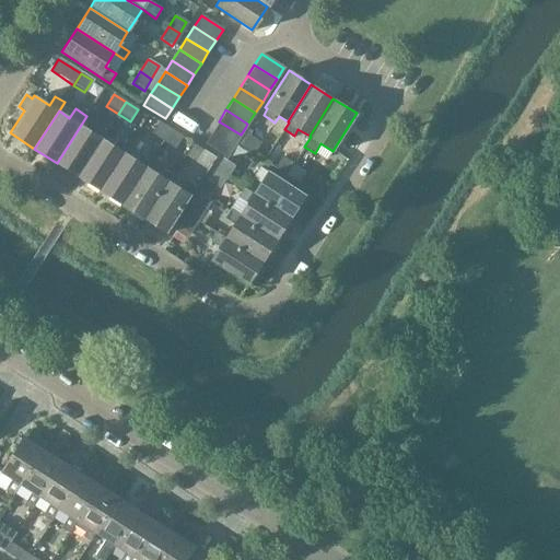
[(219,121),(211,132),(233,147),(235,143),(241,135),(219,121)]
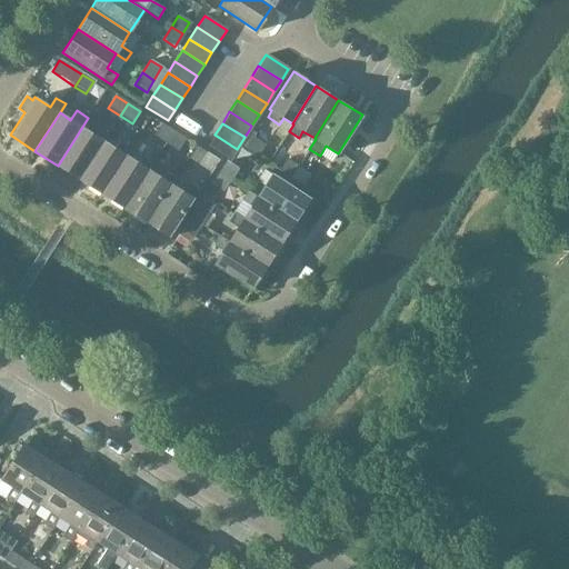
[(155,138),(163,143),(171,132),(161,126),(155,138)]
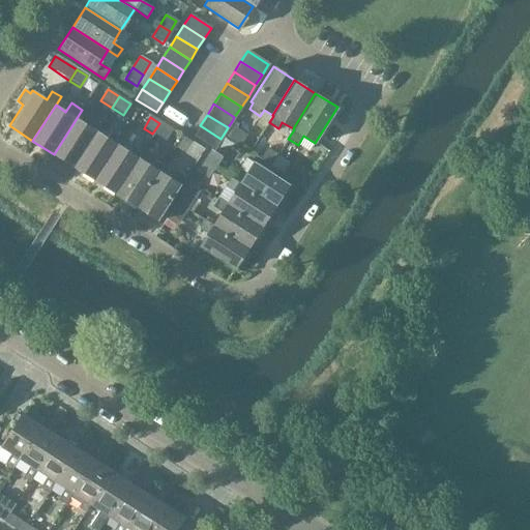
[(74,168),(97,131),(101,126),(92,120),(88,126),(77,118),(54,154),(74,168)]
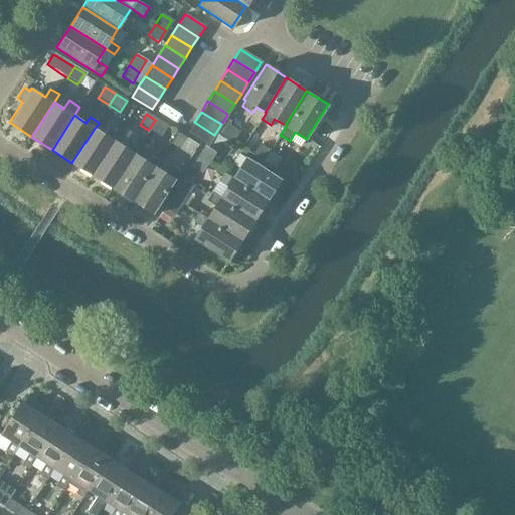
[(221,124),(216,132),(232,142),(237,135),(239,132),(229,125),(231,122),(225,118),(221,124)]
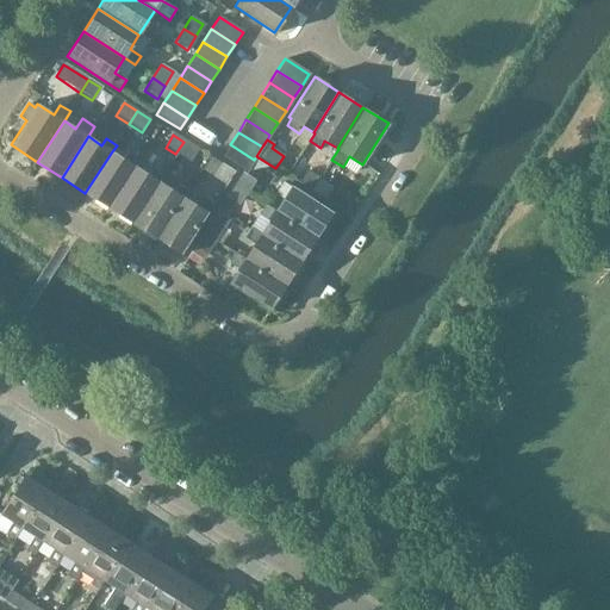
[(184,142),(175,154),(191,163),(199,150),(184,142)]
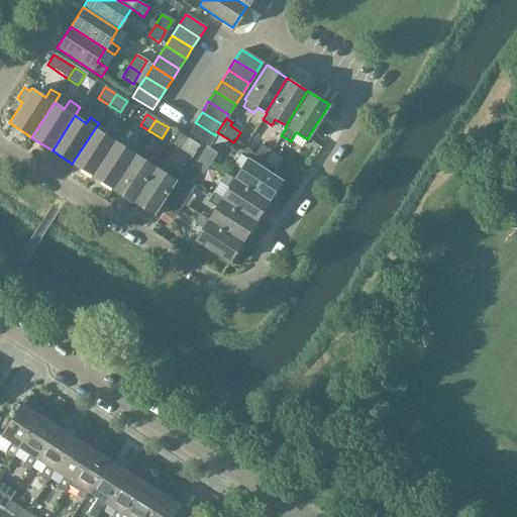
[(195,122),(189,132),(207,143),(206,145),(208,146),(215,135),(195,122)]
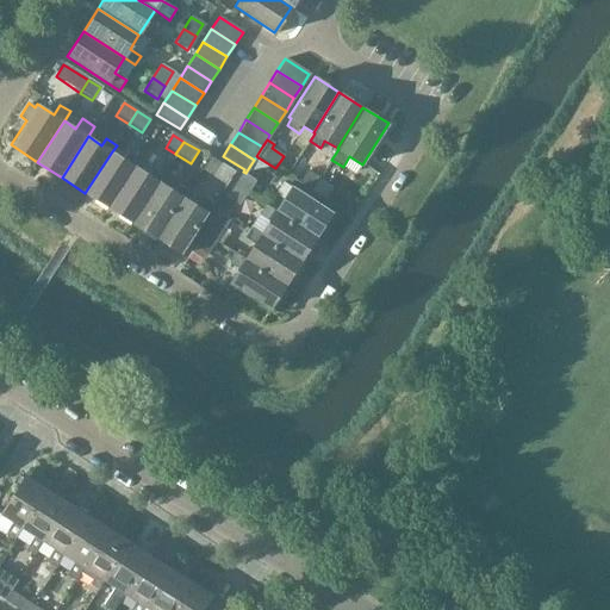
[(112,151),(85,193),(111,209),(136,167),(141,161),(130,154),(125,161),(112,151)]
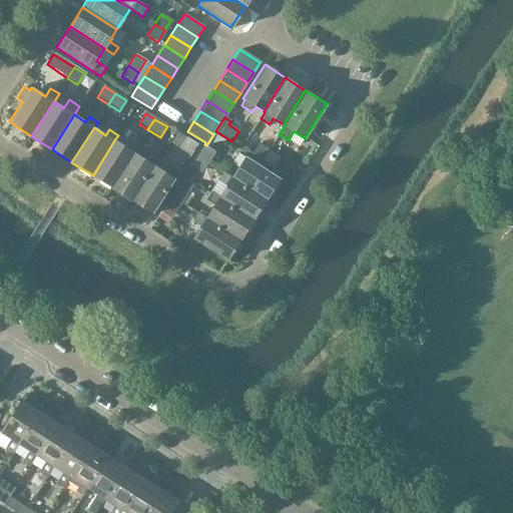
[(169,142),(189,155),(196,145),(197,143),(177,131),(169,142)]
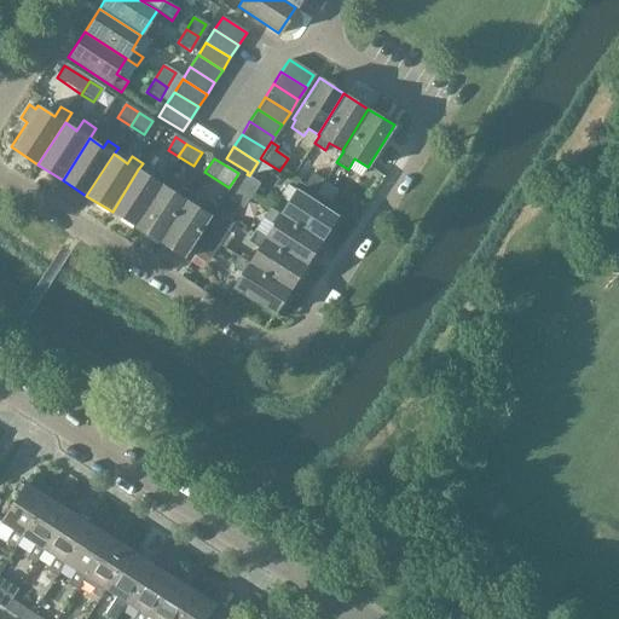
[(113,212),(137,227),(162,185),(167,178),(157,172),(152,179),(138,169),(113,212)]
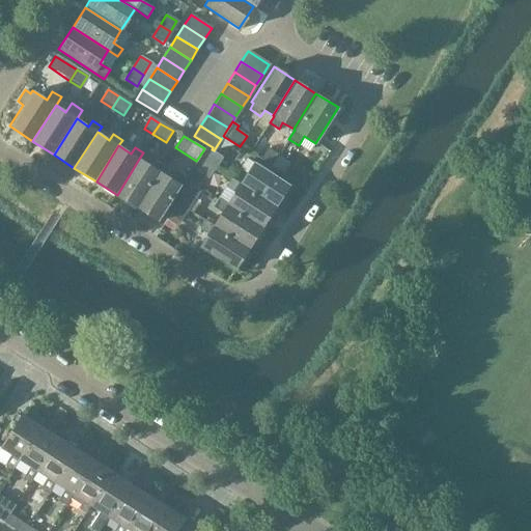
[(267,148),(259,160),(270,166),(277,156),(267,148)]
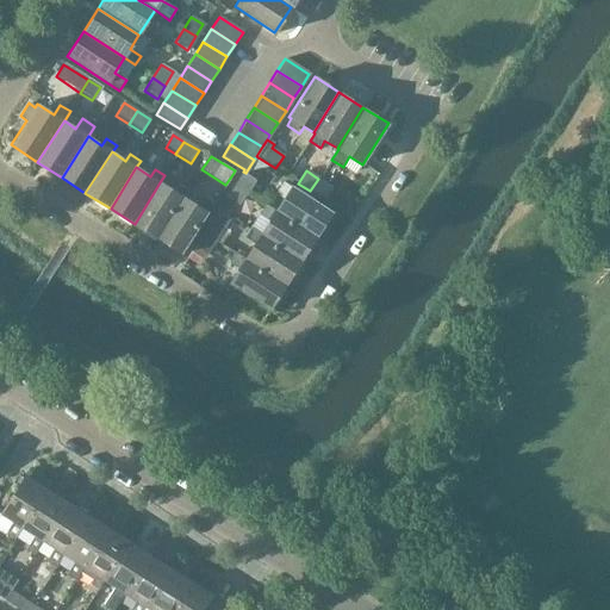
[(243,172),(234,186),(247,194),(256,180),(246,173),(243,172)]
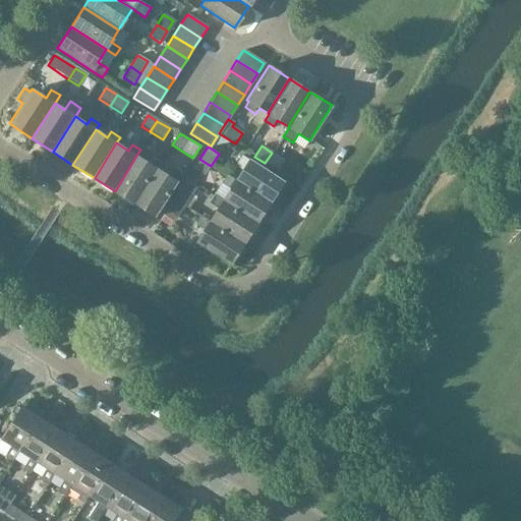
[(272,153),(265,163),(276,170),(283,160),(272,153)]
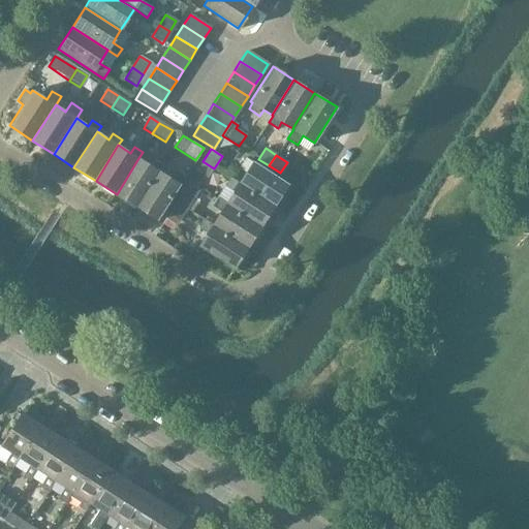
[(138,158),(117,194),(137,208),(159,172),(163,165),(154,160),(151,166),(138,158)]
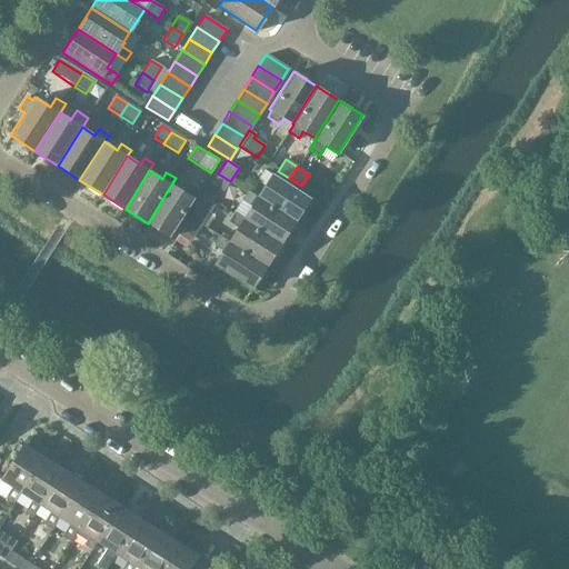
[(263,185),(256,196),(295,220),(309,198),(270,173),(265,170),(257,181),(263,185)]
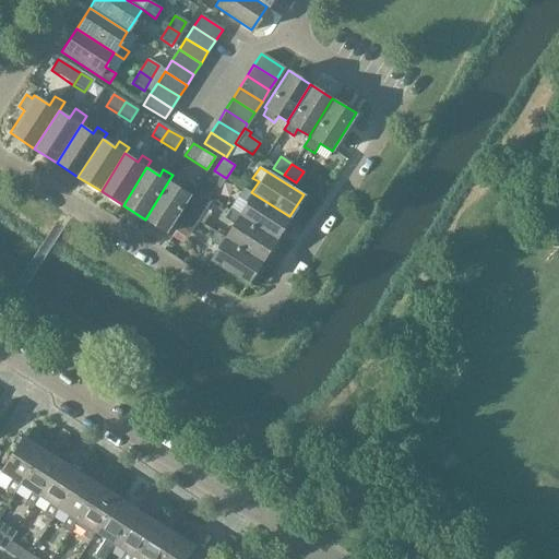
[(214,170),(207,180),(221,188),(226,178),(214,170)]
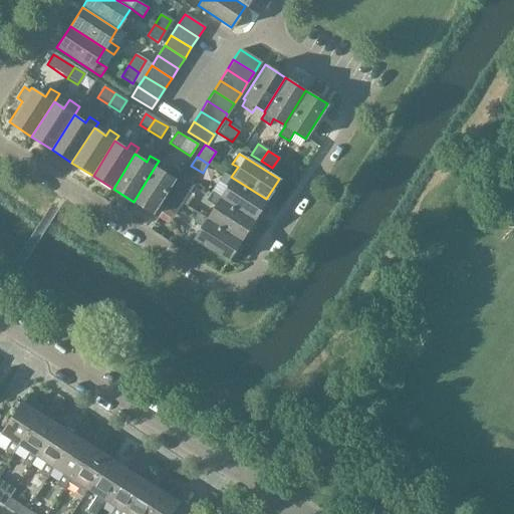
[(155,167),(134,202),(152,214),(175,180),(176,180),(182,172),(172,166),(167,175),(155,167)]
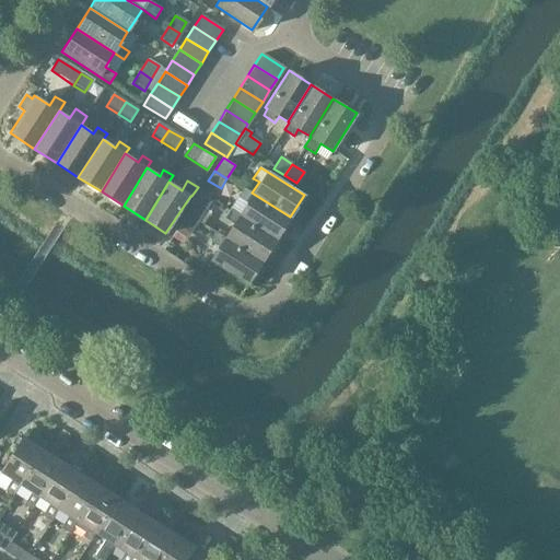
[(246,202),(237,216),(275,240),(290,217),(252,193),(244,188),(238,198),(246,202)]
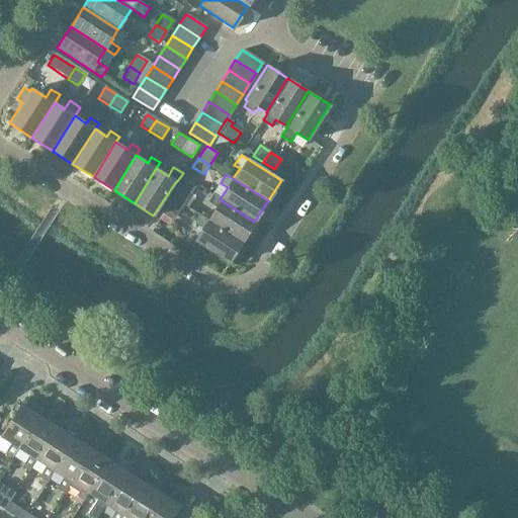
[(180,187),(173,198),(184,205),(191,194),(180,187)]
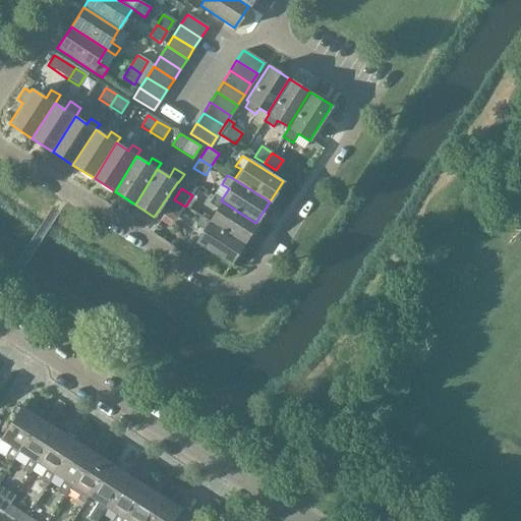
[(216,209),(208,222),(242,243),(255,223),(221,200),(214,195),(209,204),(216,209)]
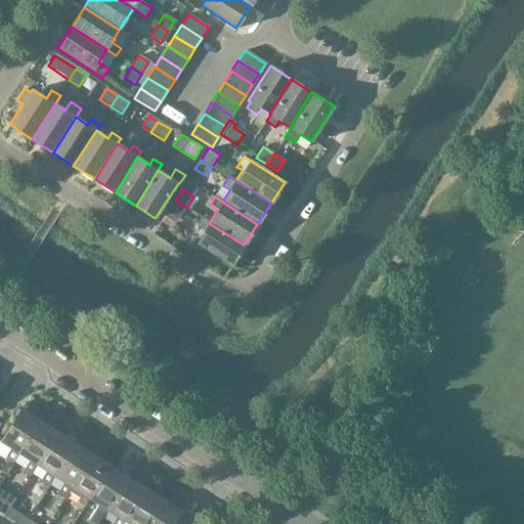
[(168,212),(161,222),(172,229),(179,219),(186,208),(175,201),(168,212)]
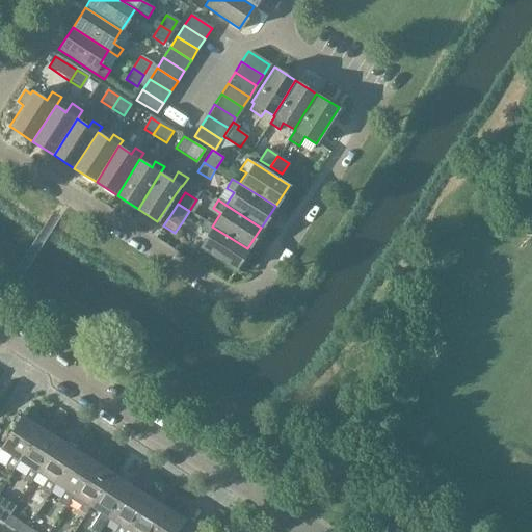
[(207,235),(198,247),(234,270),(247,248),(212,227),(204,221),(198,230),(207,235)]
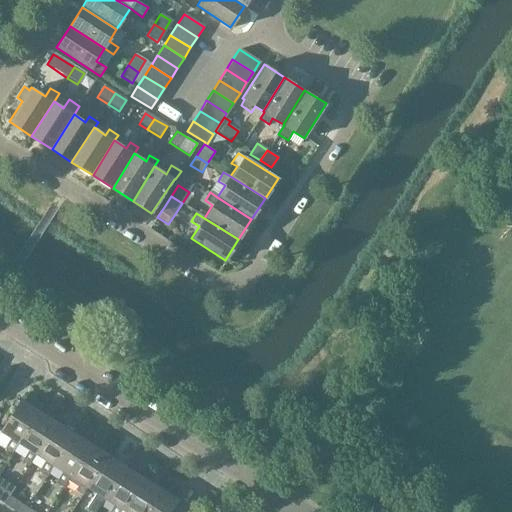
[(0,430),(0,446),(12,454),(19,444),(38,411),(29,404),(30,400),(23,397),(1,431),(0,430)]
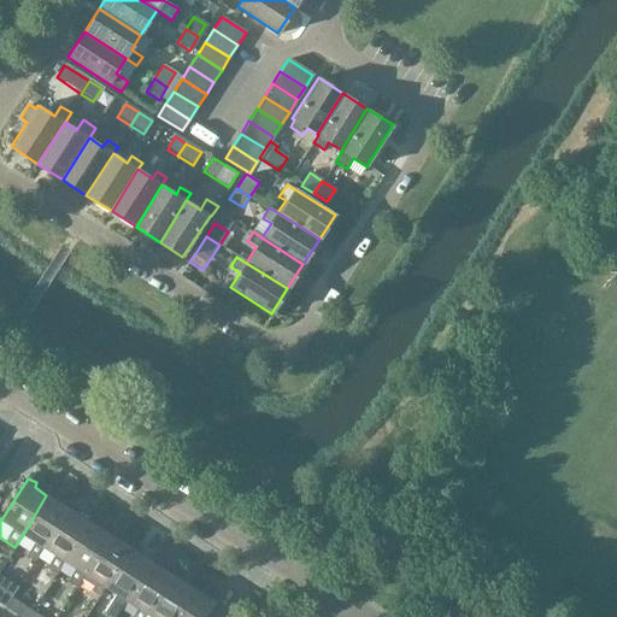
[(50,492),(46,495),(23,535),(34,544),(27,556),(35,562),(42,548),(68,509),(56,500),(56,494),(50,492)]
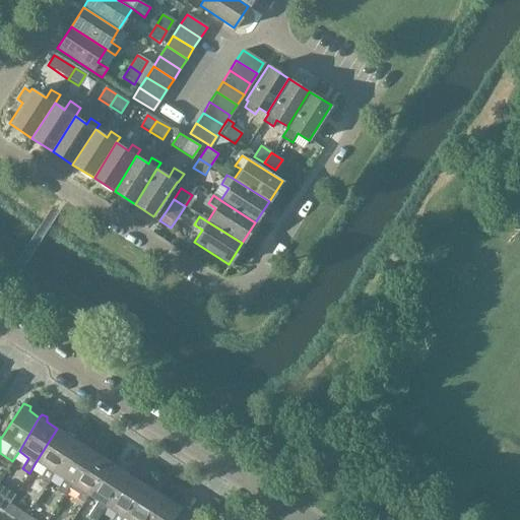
[(57,429),(36,462),(46,468),(40,479),(48,484),(54,474),(73,440),(64,433),(65,429),(59,426),(57,429)]
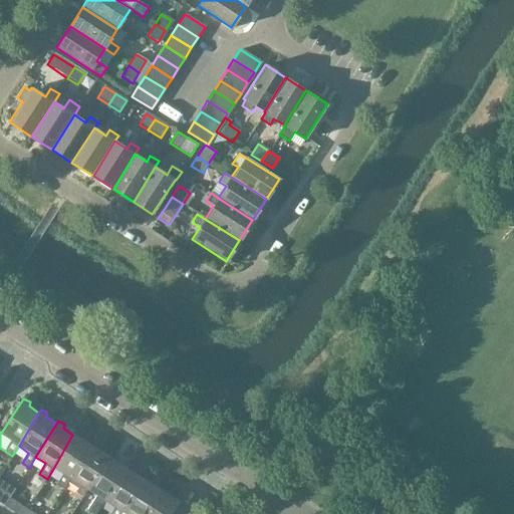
[(75,432),(72,435),(53,469),(61,474),(55,484),(63,489),(68,483),(70,479),(90,446),(80,439),(81,434),(75,432)]
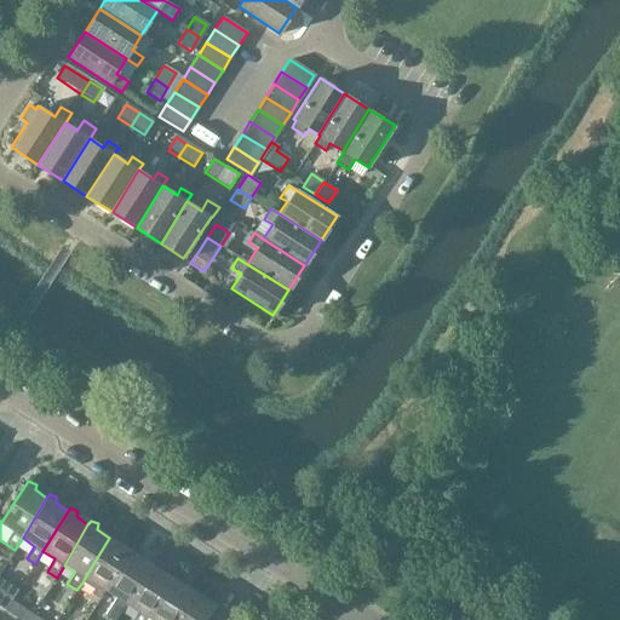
[(109,538),(85,578),(82,583),(95,590),(92,595),(101,600),(105,591),(130,551),(119,543),(120,537),(112,534),(109,538)]
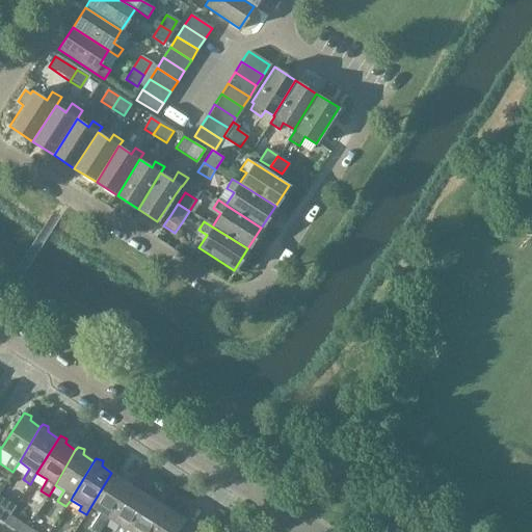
[(113,470),(111,473),(90,507),(100,513),(90,529),(96,531),(100,531),(108,520),(130,485),(118,478),(120,473),(113,470)]
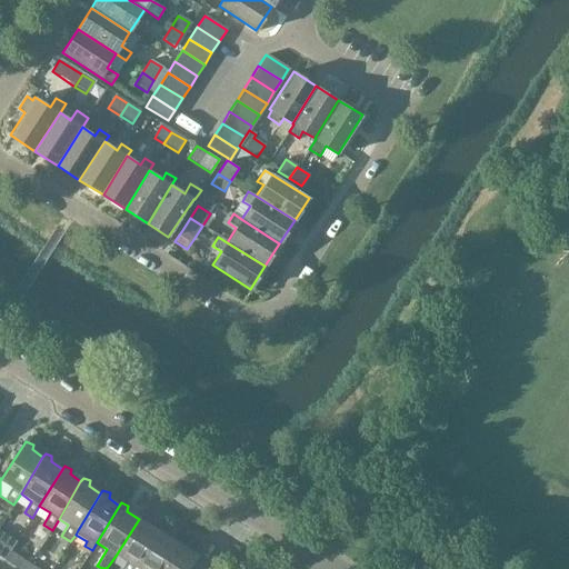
[(139,519),(116,556),(127,562),(122,568),(135,568),(136,568),(135,567),(157,530),(146,523),(148,518),(141,516),(139,519)]
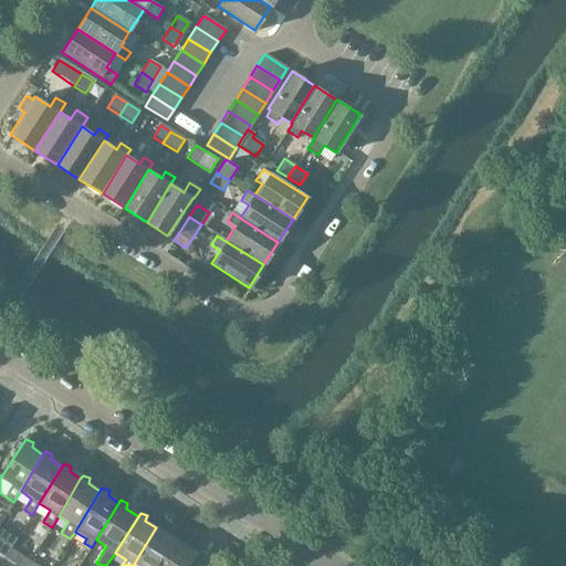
[(159,525),(156,527),(134,564),(135,565),(136,565),(159,565),(176,541),(165,533),(166,527),(159,525)]
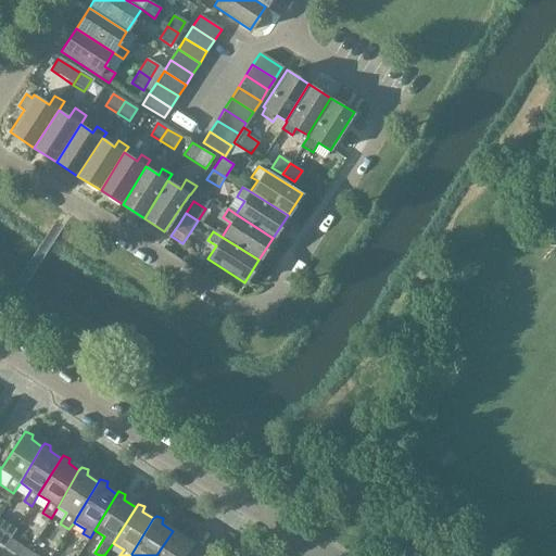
[(173,531),(156,555),(181,555),(191,543),(180,535),(181,530),(175,528),(173,531)]
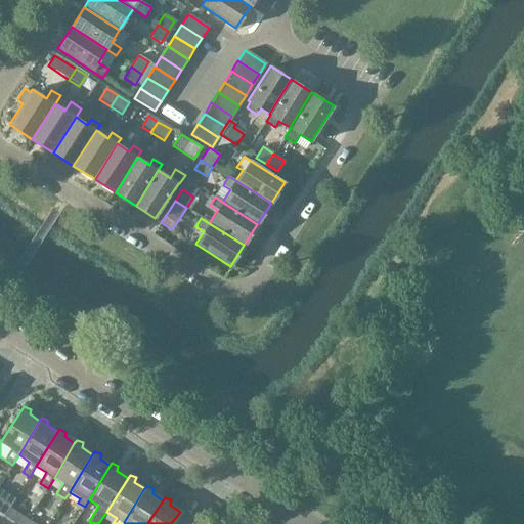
[(0,513),(5,516),(10,508),(0,500),(0,513)]
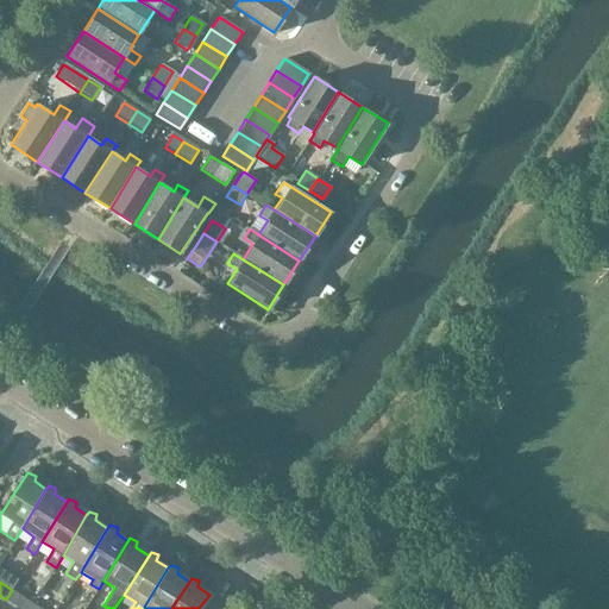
[(6,600),(19,608),(29,608),(33,603),(12,590),(6,600)]
